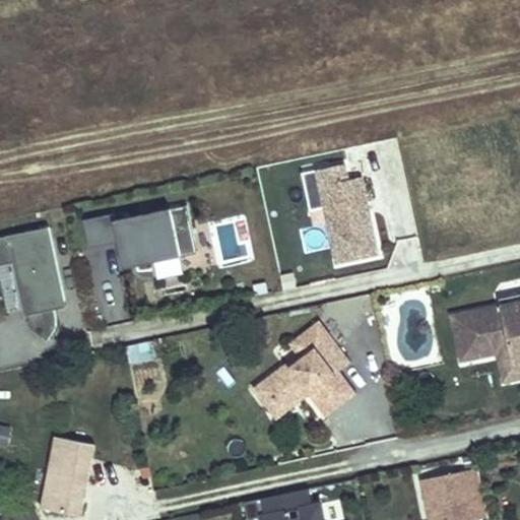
[(309,215),(323,212),(335,268),(380,259),(363,180),(349,183),(346,168),(301,177),(309,215)]
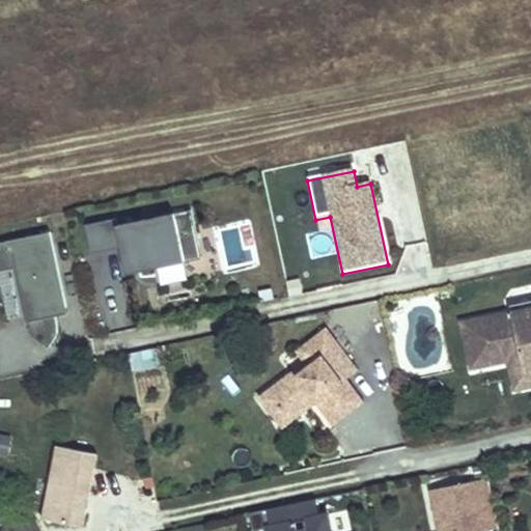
[(91,254),(121,248),(123,248),(122,242),(135,239),(142,271),(202,258),(192,208),(118,225),(116,219),(85,225),(91,254)]
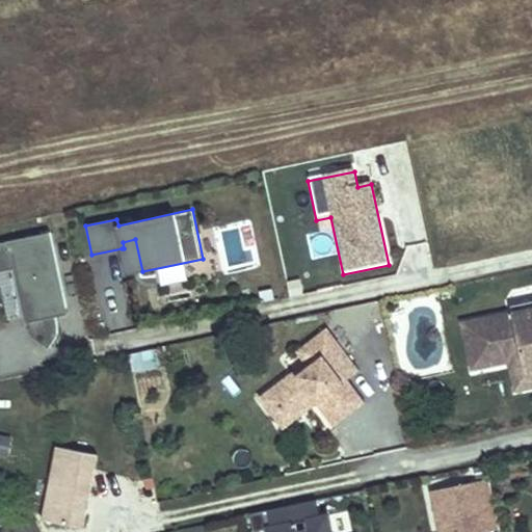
[(67,309),(50,233),(0,242),(0,271),(15,269),(25,317),(28,317),(32,336),(42,334),(54,342),(56,339),(57,337),(58,334),(58,329),(57,325),(56,317),(55,311),(67,309)]
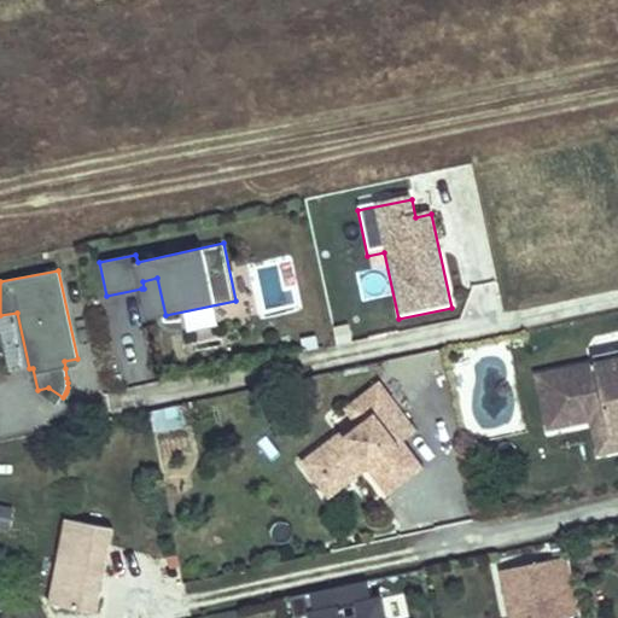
[(149,319),(165,315),(157,278),(143,281),(144,289),(141,289),(149,319)]
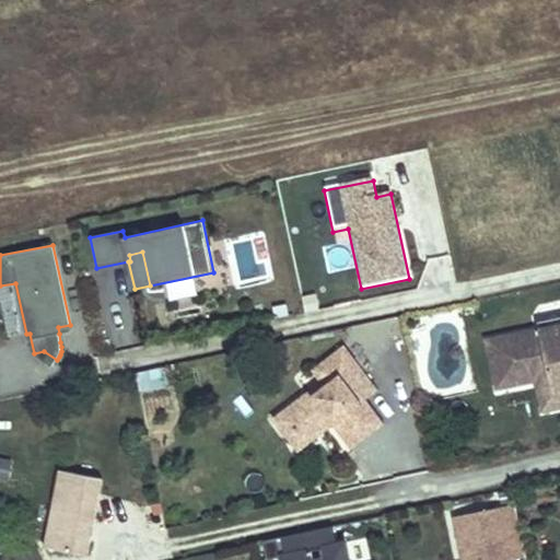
[(71,331),(70,325),(58,327),(59,334),(71,331)]
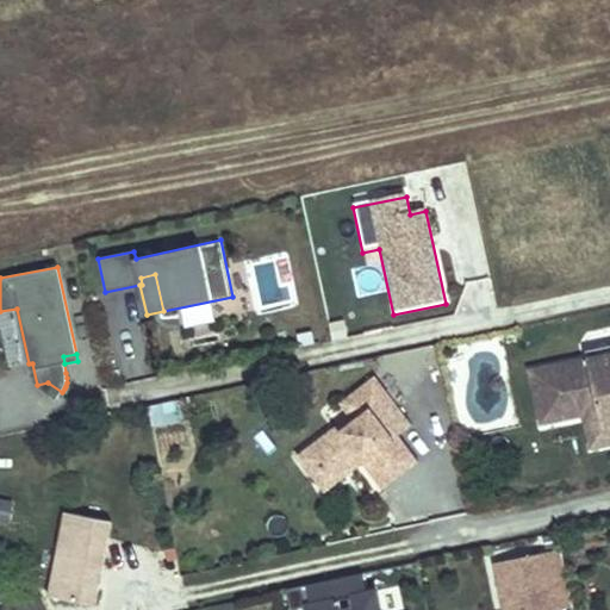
[(609,355),(531,373),(542,418),(564,414),(566,421),(585,416),(601,412),(605,431),(609,429),(609,355)]
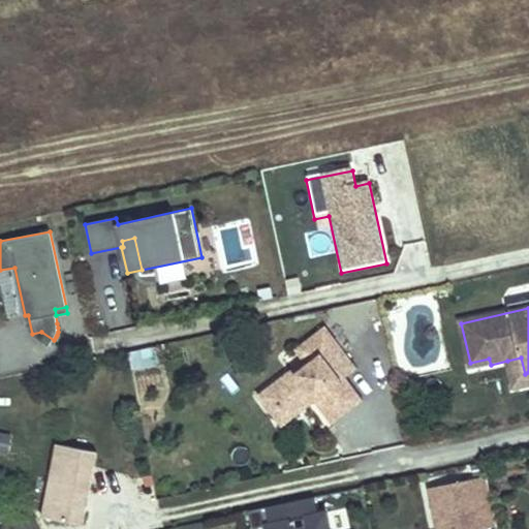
[(293,370),(258,397),(274,417),(285,408),(301,405),(311,397),(315,403),(333,426),(365,402),(346,379),(358,370),(325,328),(304,345),(315,360),(307,367),(297,374),(293,370)]
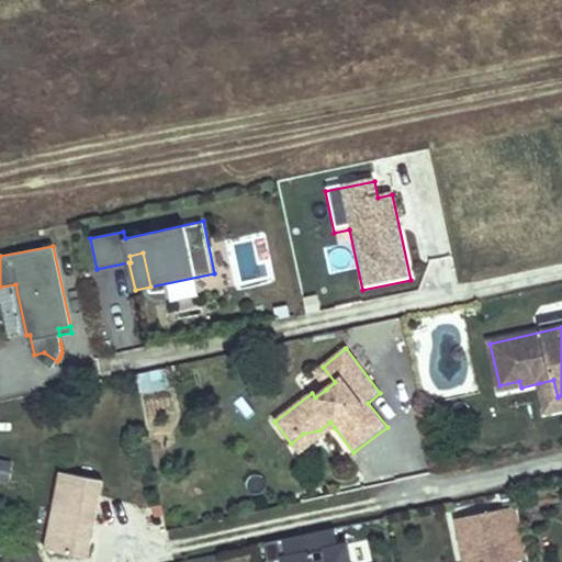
[(57,361),(44,352),(34,355),(52,368),(57,361)]
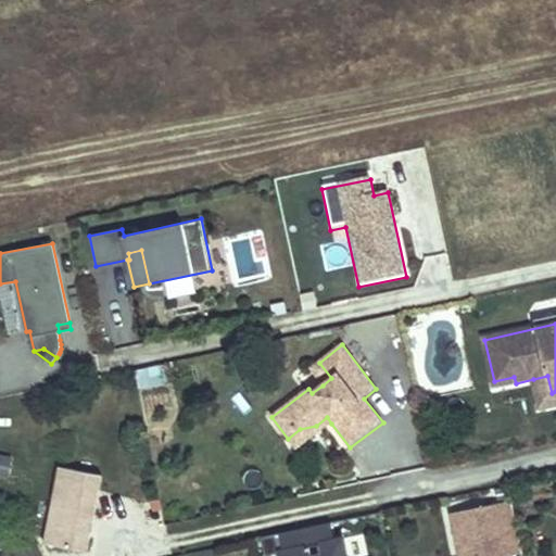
[(319,363),(311,369),(323,386),(331,378),(319,363)]
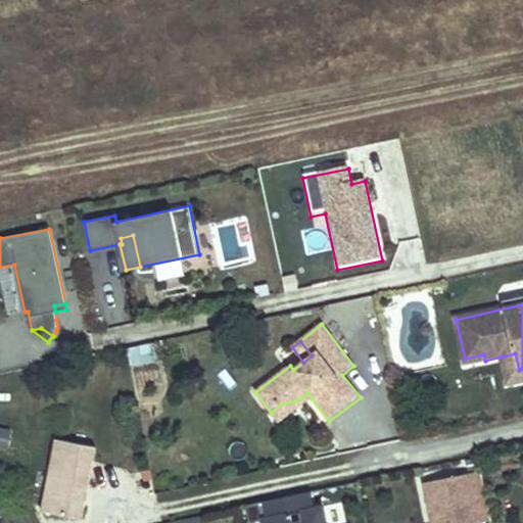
[(522,382),(522,368),(519,370),(515,353),(502,357),(508,386),(522,382)]
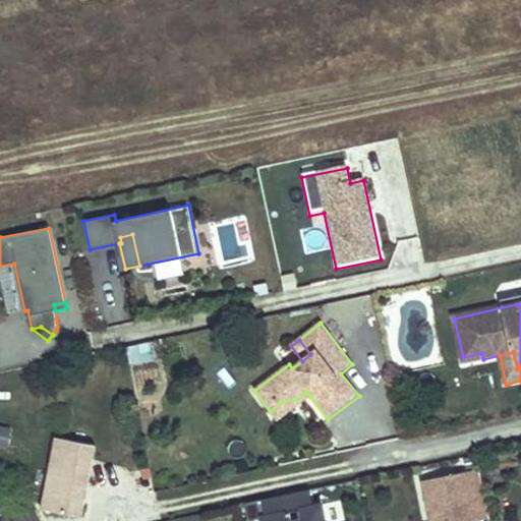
[(483,359),(481,353),(463,357),(464,363),(483,359)]
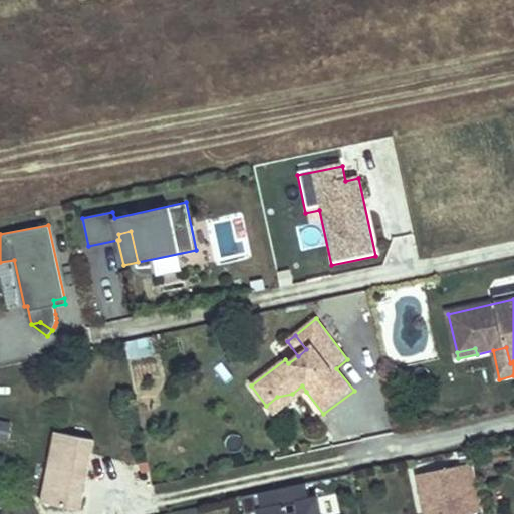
[(292,394),(277,397),(266,406),(275,417),(306,392),(302,386),(292,394)]
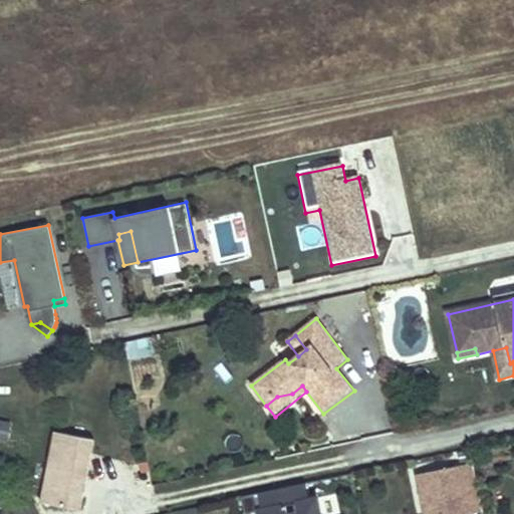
[(12,425),(0,422),(0,442),(8,444),(12,425)]
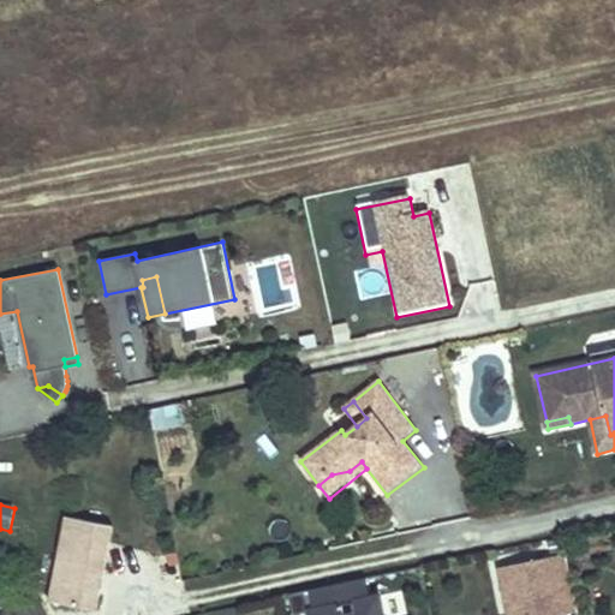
[(113,523),(66,514),(49,599),(97,608),(101,586),(95,585),(96,577),(103,578),(113,523)]
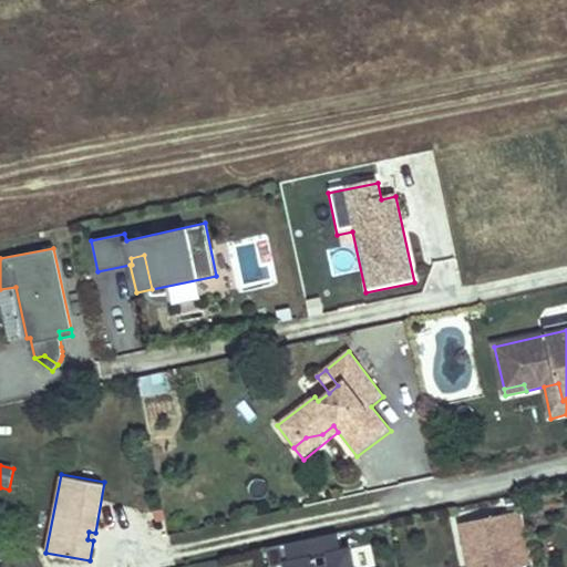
[(523,511),(462,523),(471,566),(516,566),(513,549),(531,546),(523,511)]
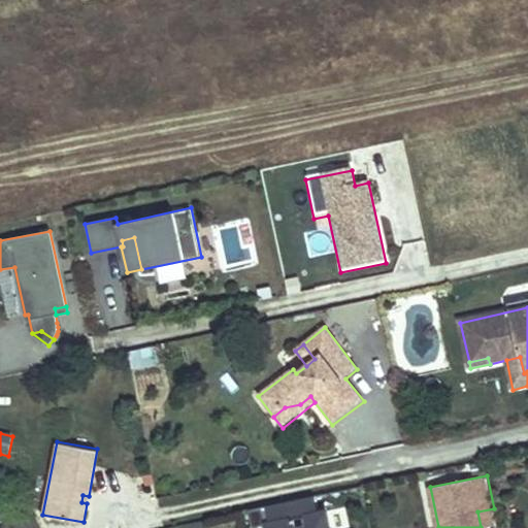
[(329,527),(326,512),(317,514),(314,496),(267,506),(271,523),(267,524),(268,527),(329,527)]
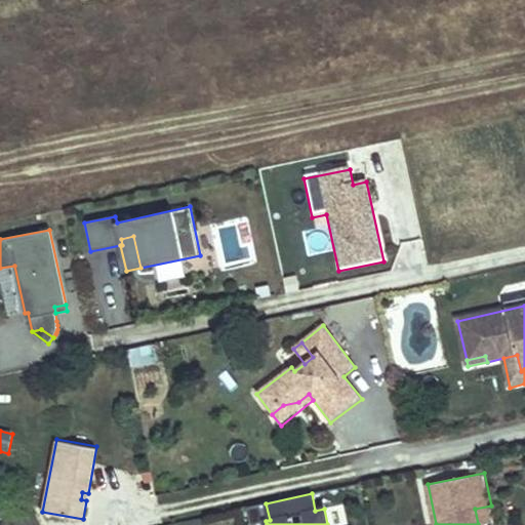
[(485,524),(494,523),(491,506),(475,509),(478,524),(485,524)]
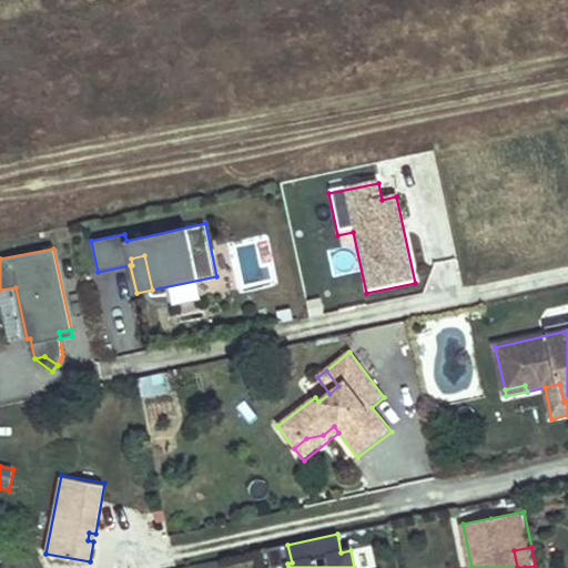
All buildings are outlined.
